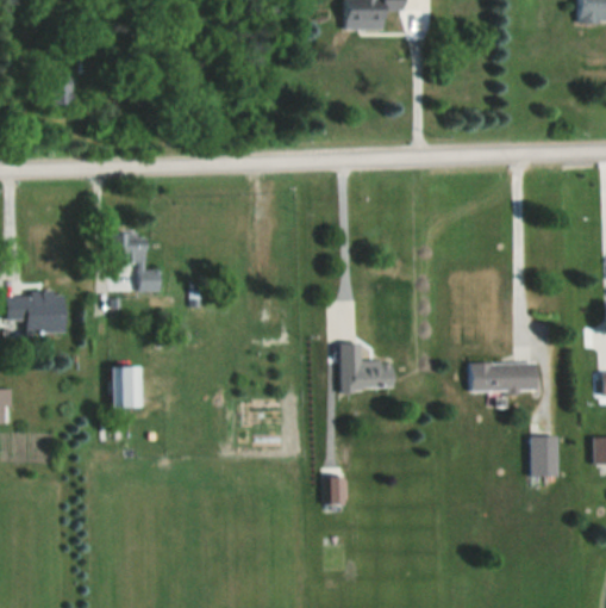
[(431,0),(344,0),(344,24),(387,24),(387,13),(431,13),(431,0)]
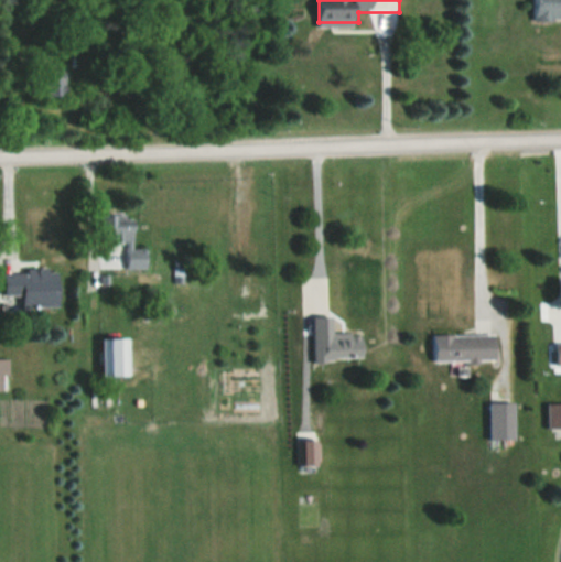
[(560,0),(536,0),(536,20),(560,20),(560,0)]
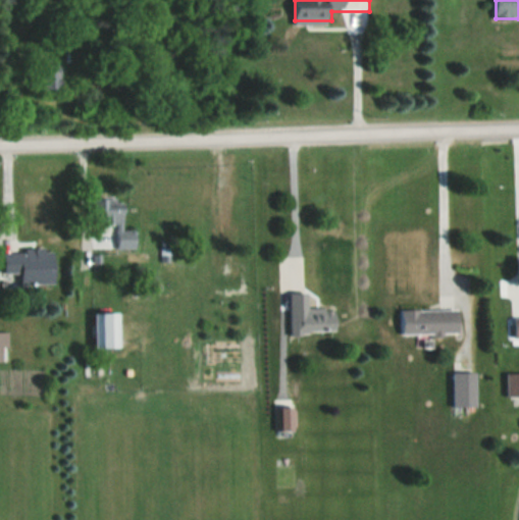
[(62,90),(62,69),(44,69),(44,90),(62,90)]
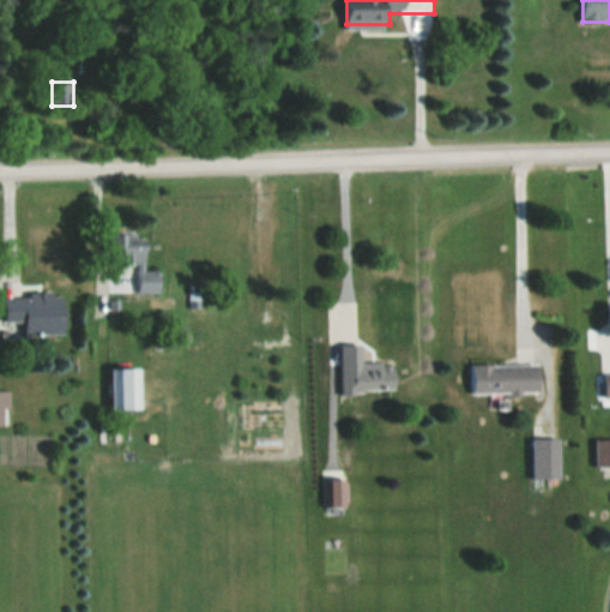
[(122,265),(150,265),(150,235),(122,235),(122,265)]
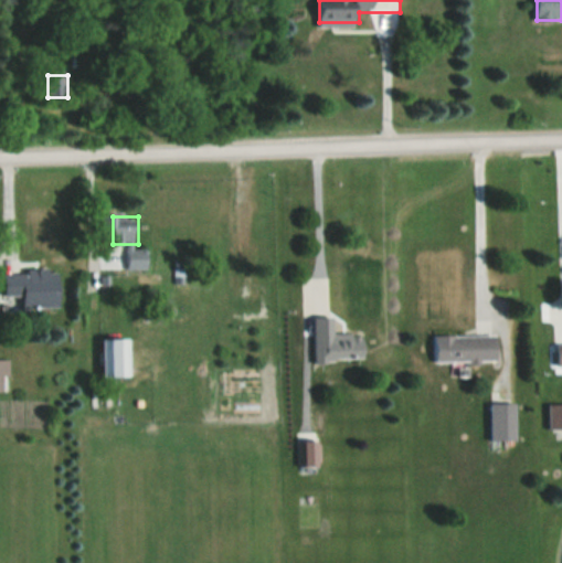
[(92,269),(149,269),(149,251),(92,251),(92,269)]
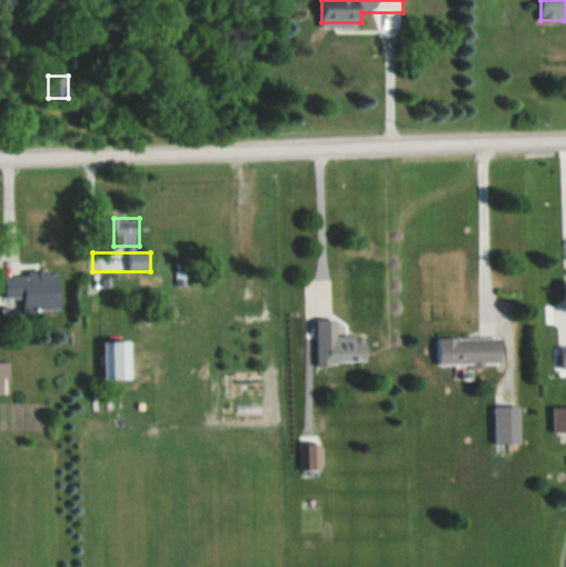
[(7,276),(7,299),(62,299),(62,276),(7,276)]
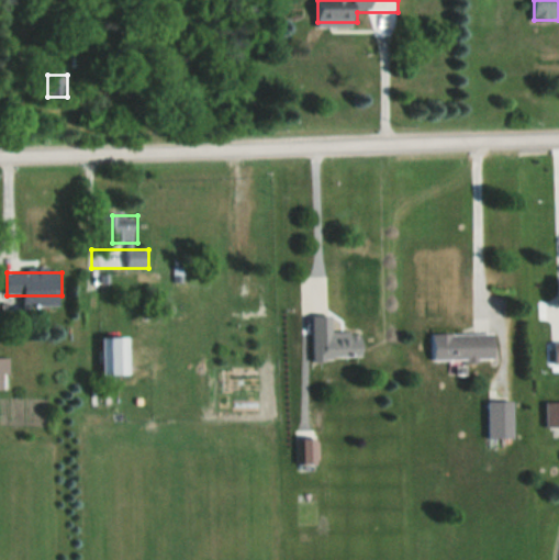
[(364,333),(335,334),(335,316),(314,317),(316,361),(365,359),(364,333)]
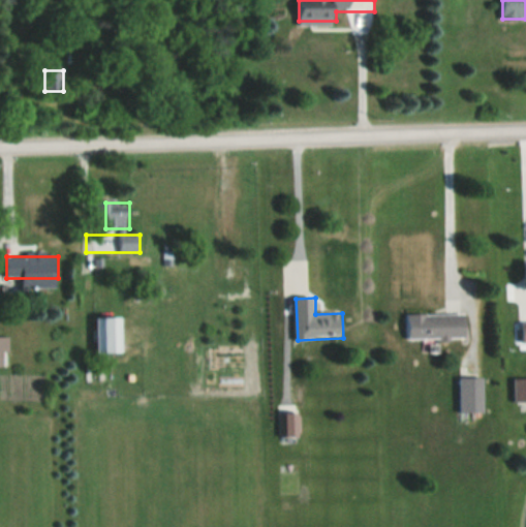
[(409,341),(468,341),(468,315),(409,315),(409,341)]
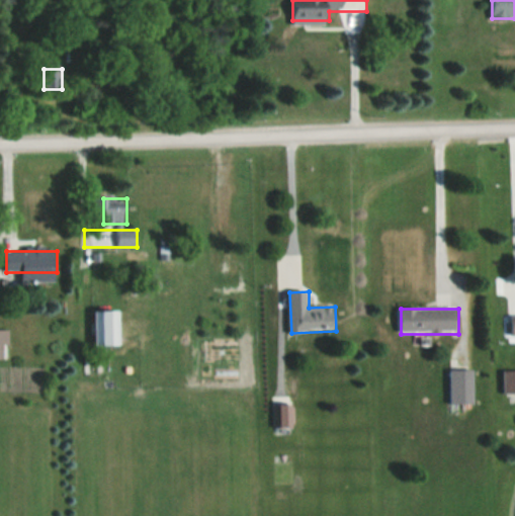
[(0,359),(11,359),(11,331),(0,330),(0,359)]
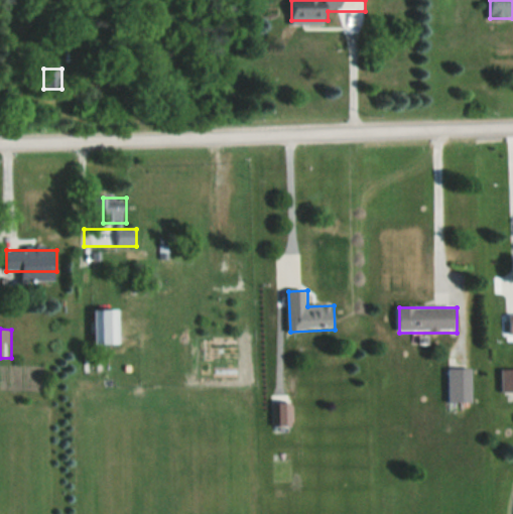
[(473,403),(473,371),(450,371),(450,403),(473,403)]
